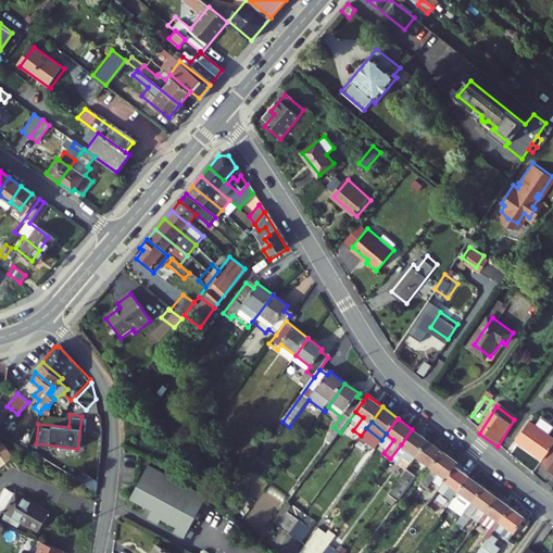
[(538,422),(531,430),(527,427),(515,447),(542,465),(552,449),(552,445),(547,441),(552,431),(538,422)]
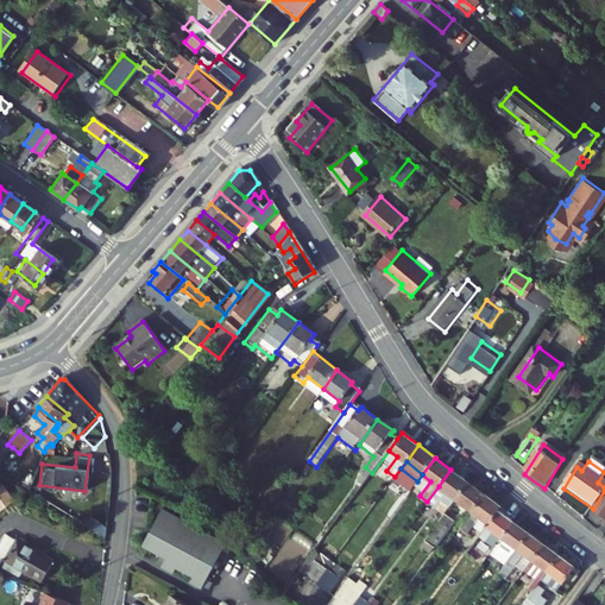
[(466,480),(451,470),(439,486),(453,498),(466,480)]
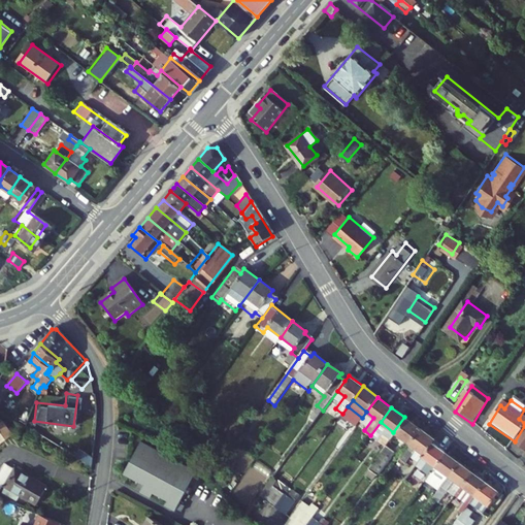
[(404,417),(393,432),(407,444),(419,428),(404,417)]
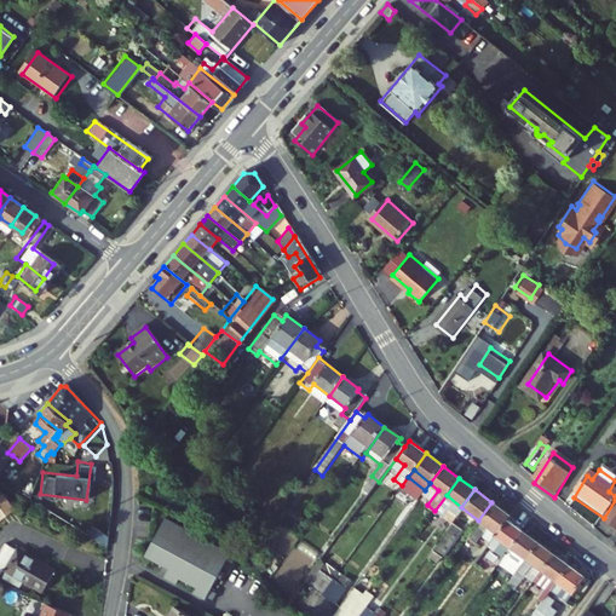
[(0,516),(13,508),(3,490),(0,491),(0,516)]
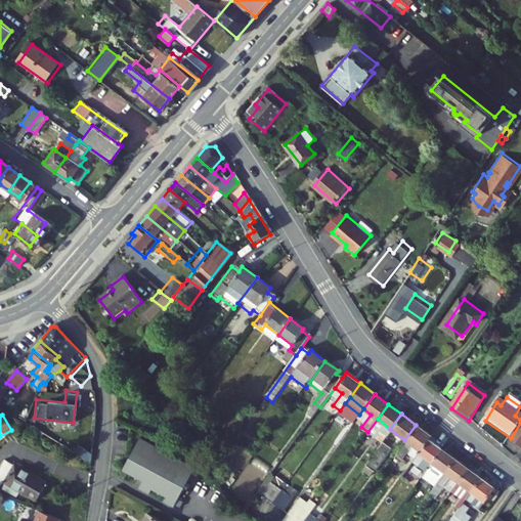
[(378,419),(367,432),(381,442),(390,429),(378,419)]
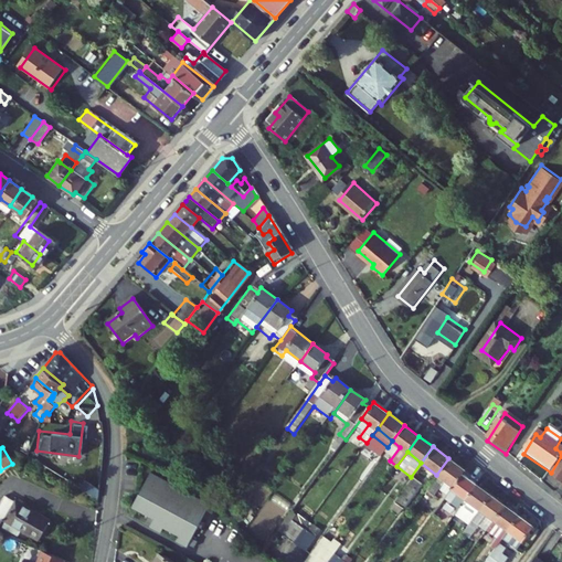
[(448,458),(436,475),(428,486),(435,490),(443,479),(452,487),(460,473),(463,469),(448,458)]
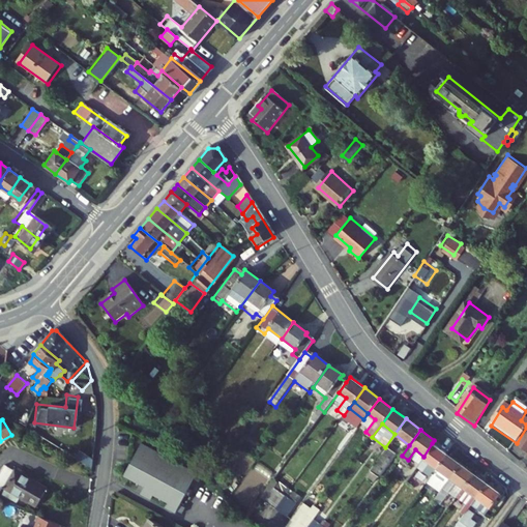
[(191,467),(138,441),(121,474),(140,485),(137,491),(147,496),(150,490),(166,498),(164,503),(172,507),(191,467)]
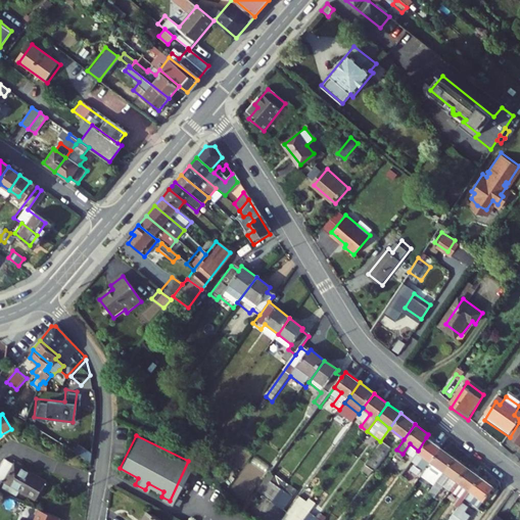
[(418,451),(414,455),(421,461),(416,467),(422,471),(427,465),(439,447),(426,437),(418,451)]
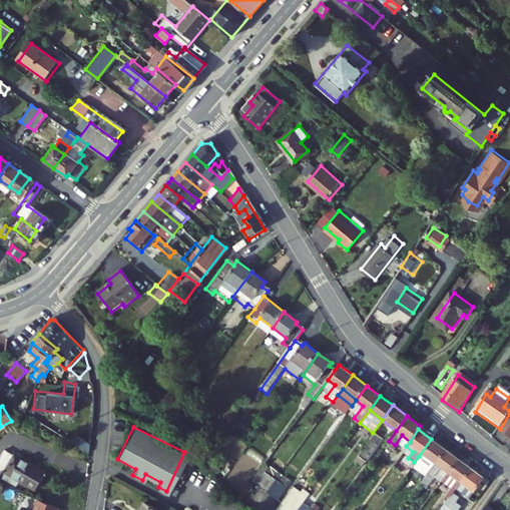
[(224,433),(218,451),(234,456),(240,438),(224,433)]
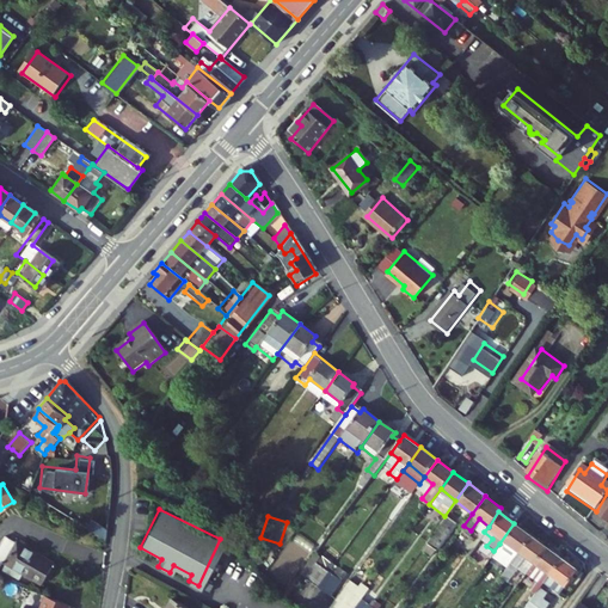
[(431,550),(452,522),(444,516),(424,545),(431,550)]
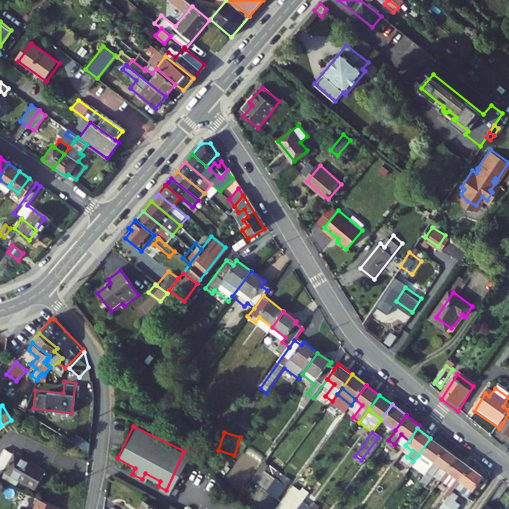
[(442,448),(430,438),(418,455),(430,464),(442,448)]
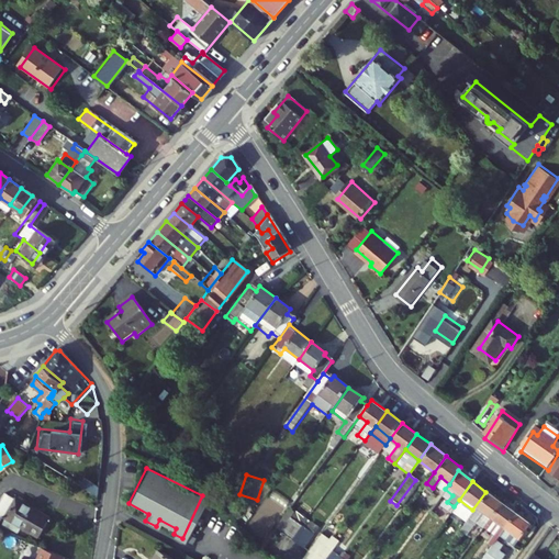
[(263,495),(249,511),(264,523),(286,499),(274,488),(265,496),(263,495)]
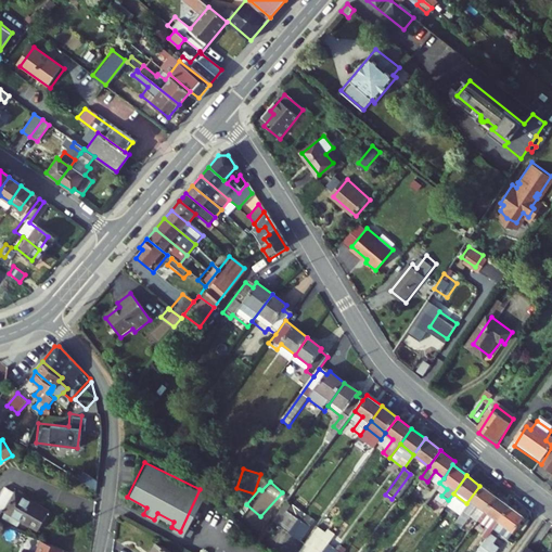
[(479,486),(466,503),(479,513),(491,496),(479,486)]
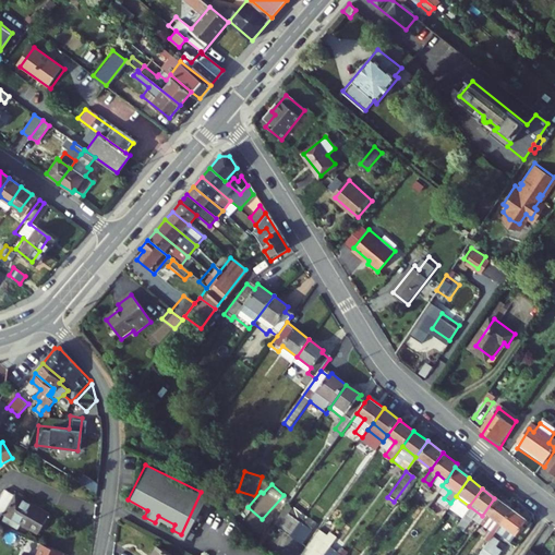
[(19,529),(22,523),(39,533),(49,517),(4,491),(0,497),(0,510),(5,514),(2,519),(19,529)]
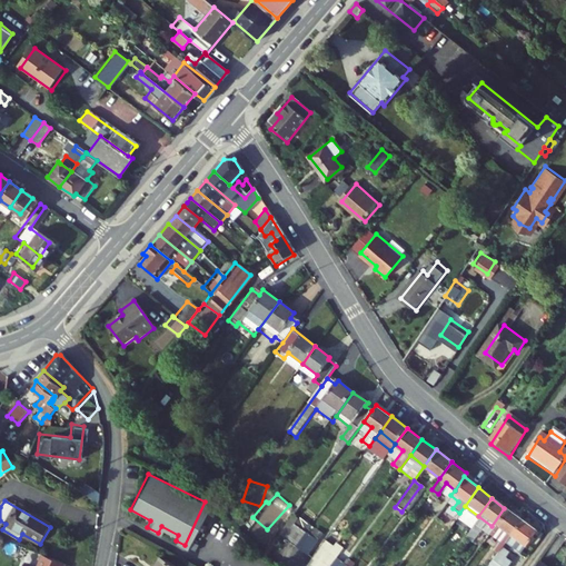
[(478,516),(465,506),(459,513),(455,519),(469,528),(473,525),(478,516)]
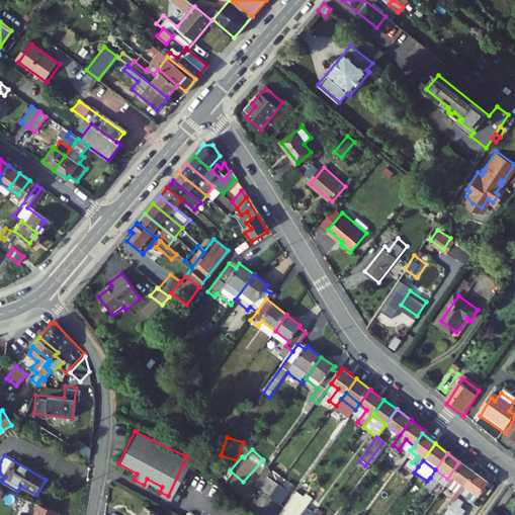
[(473,474),(458,462),(447,479),(443,484),(453,491),(446,501),(450,504),(457,495),(461,488),(473,474)]
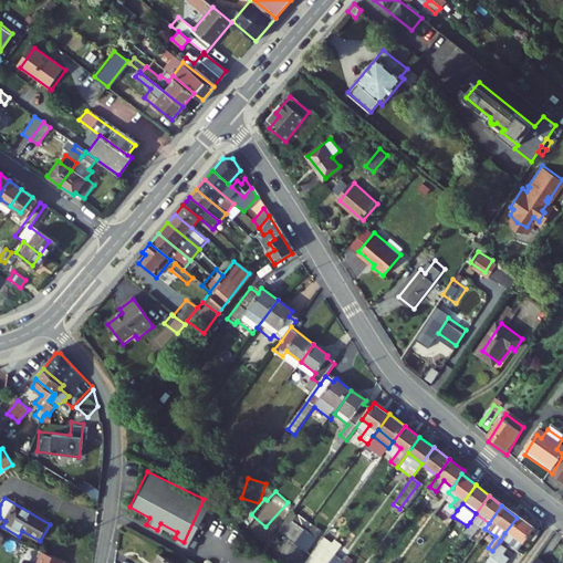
[(489,523),(476,513),(470,522),(483,531),(485,529),(489,523)]
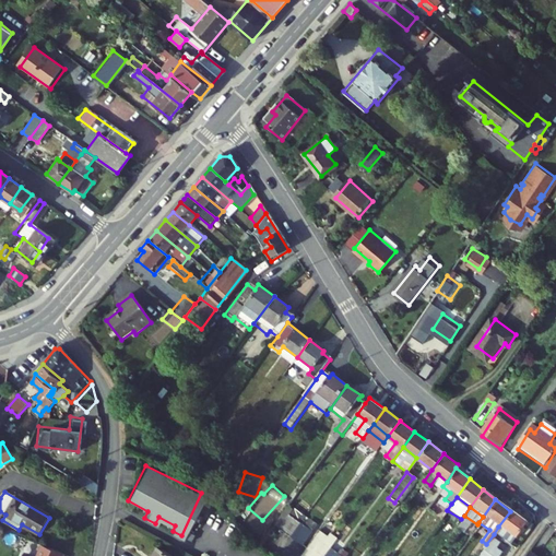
[(510,511),(498,527),(515,539),(525,523),(510,511)]
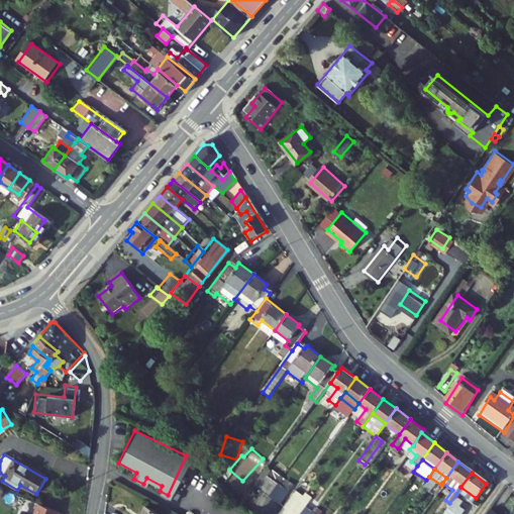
[(278,484),(268,477),(261,487),(270,494),(278,484)]
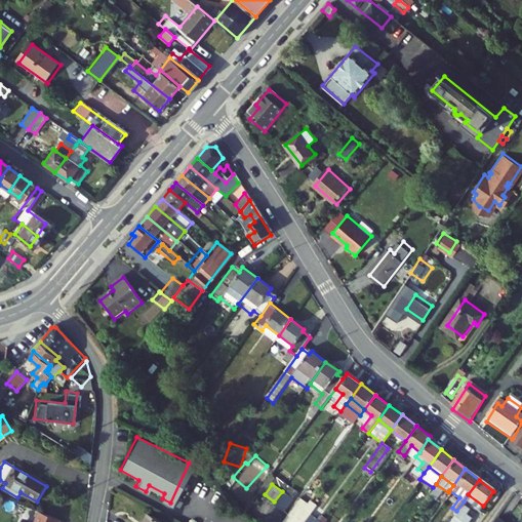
[(274,502),(288,513),(296,503),(282,491),(274,502)]
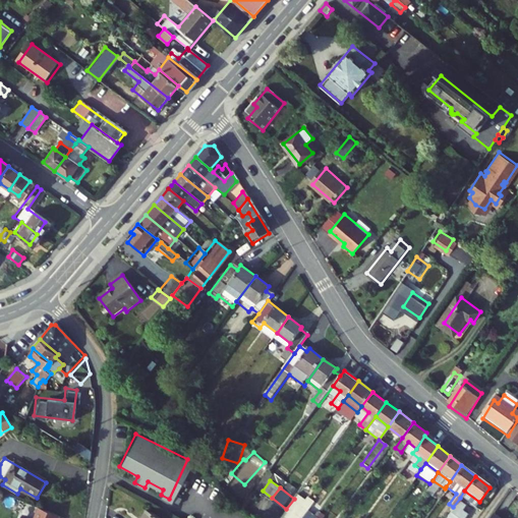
[(464,491),(460,498),(474,508),(479,502),(464,491)]
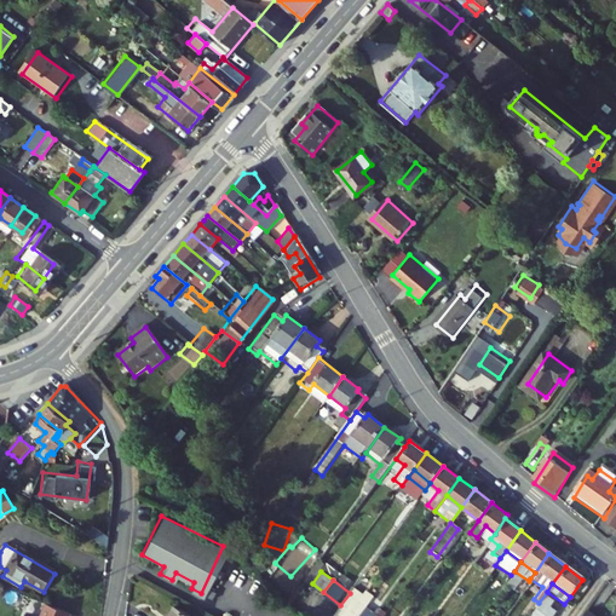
[(340,605),(334,612),(339,615),(357,615),(366,605),(350,593),(340,605)]
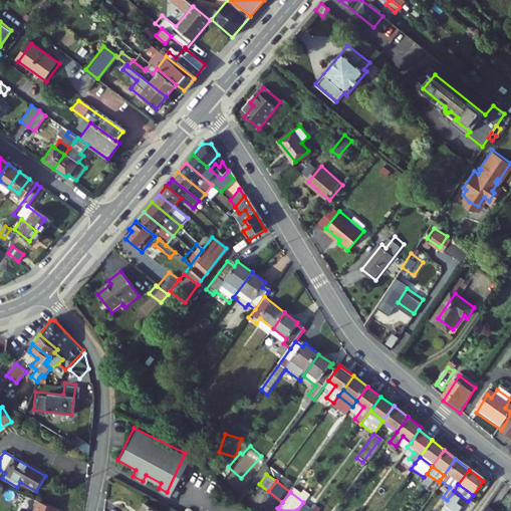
[(480,510),(509,510),(490,498),(480,510)]
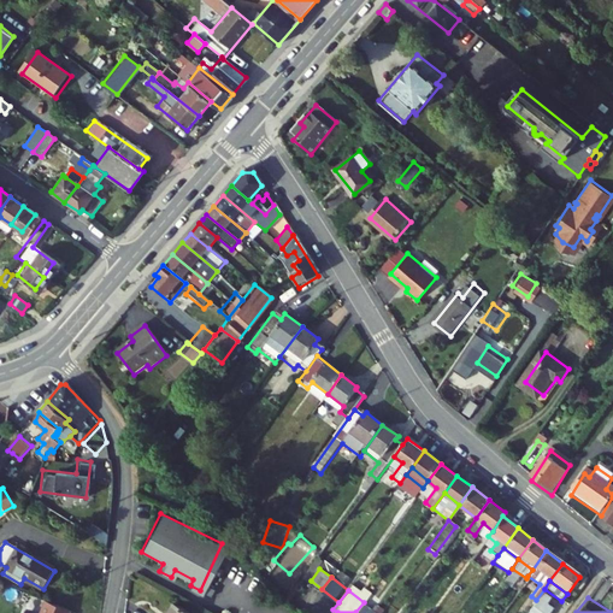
[(65,612),(68,608),(41,599),(35,612),(65,612)]
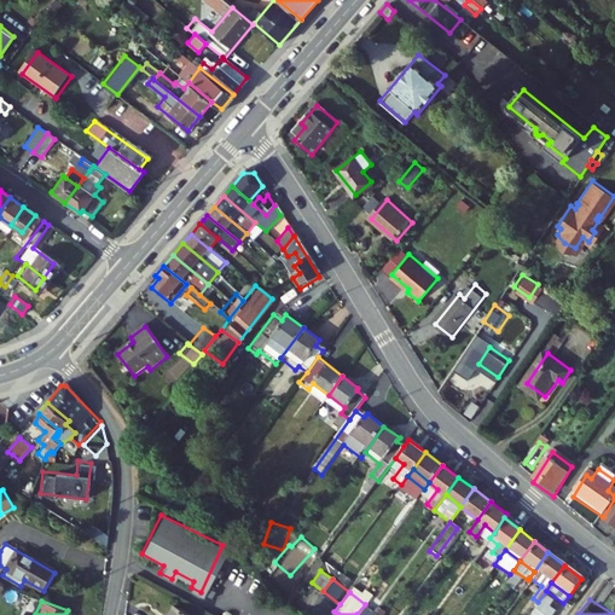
[(190,614),(168,603),(160,614),(190,614)]
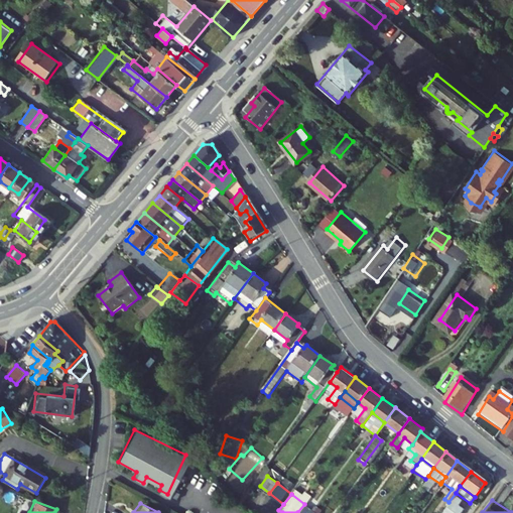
[(315,512),(304,504),(297,512),(315,512)]
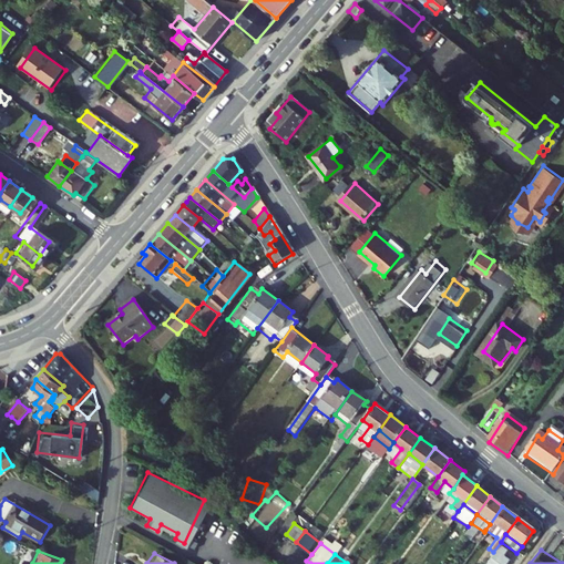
[(501,563),(503,562),(491,554),(483,563),(501,563)]
